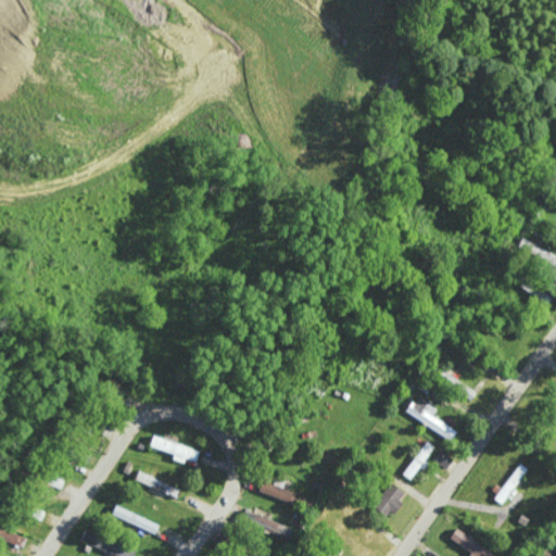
[(555,254),(522,238),(517,248),(555,266),(555,254)]
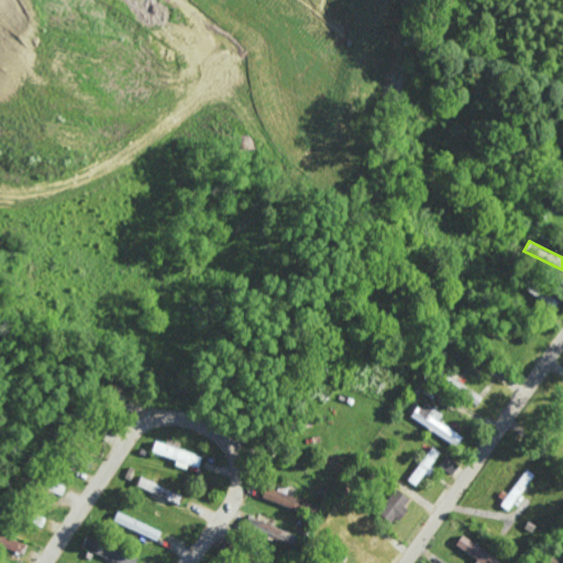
[(438,420),(442,414),(422,400),(411,417),(455,446),(462,437),(438,420)]
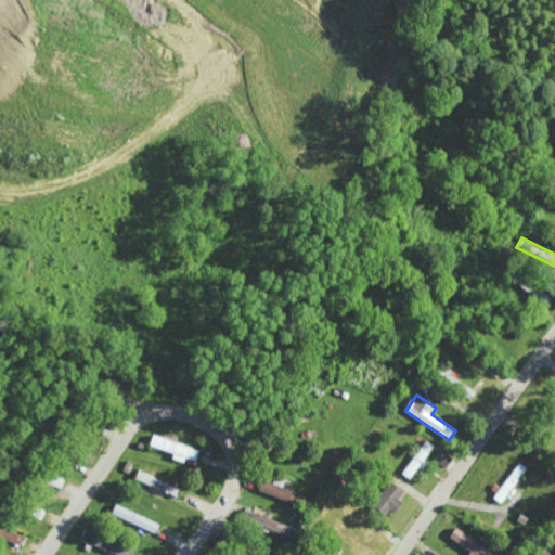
[(173,452),(172,459),(184,462),(184,459),(196,461),(198,448),(167,440),(167,437),(152,434),(150,447),(173,452)]
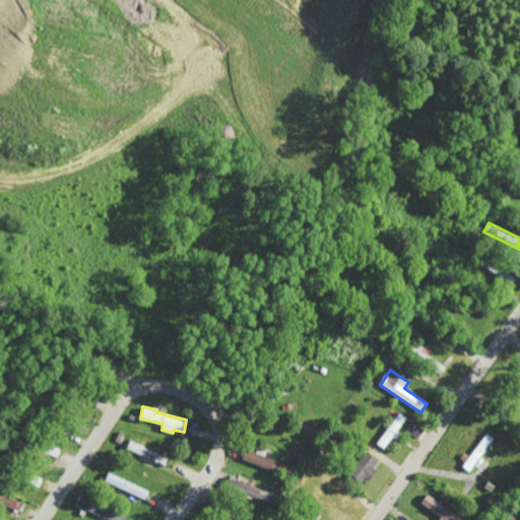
[(392,436),(393,437),(406,418),(398,412),(377,444),(383,448),(392,436)]
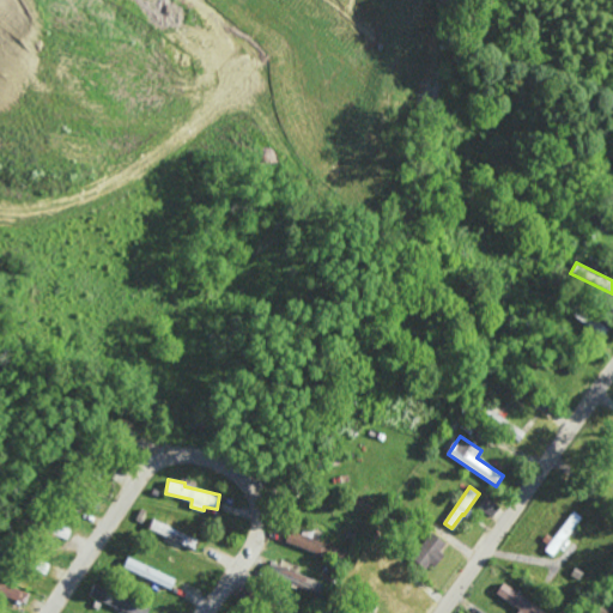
[(491,517),(501,505),(486,495),(477,507),(491,517)]
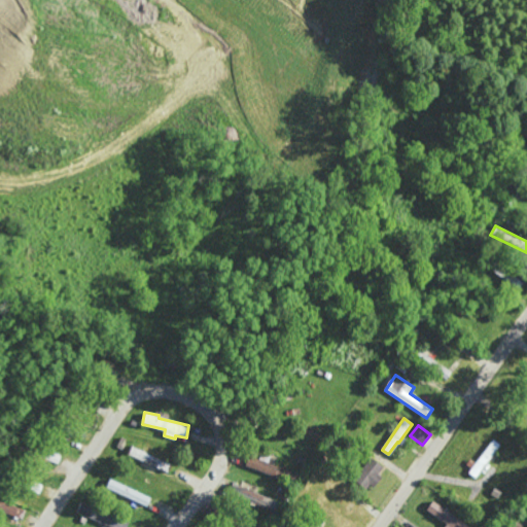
[(468,472),(475,478),(499,445),(492,440),(468,472)]
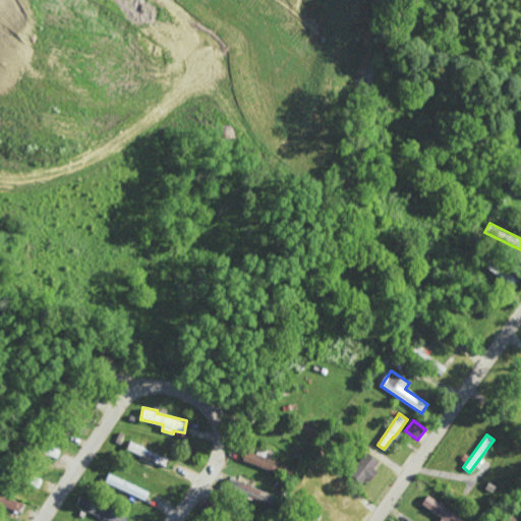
[(294,468),(245,450),(241,460),(290,478),(294,468)]
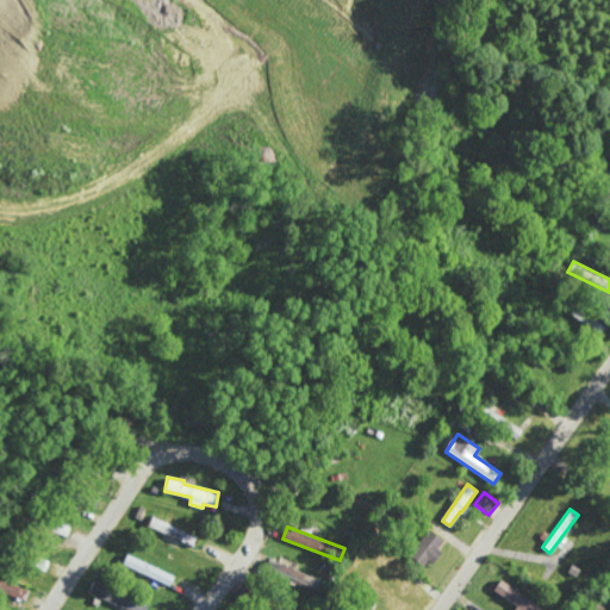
[(444,543),(429,529),(408,554),(424,567),(444,543)]
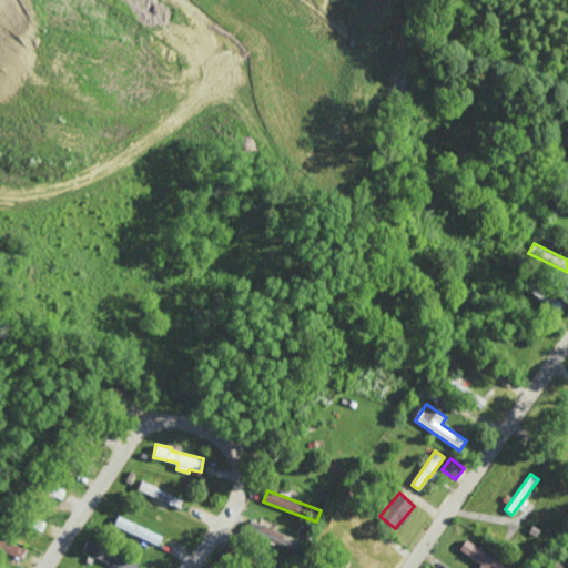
[(113,526),(159,545),(162,536),(118,516),(113,526)]
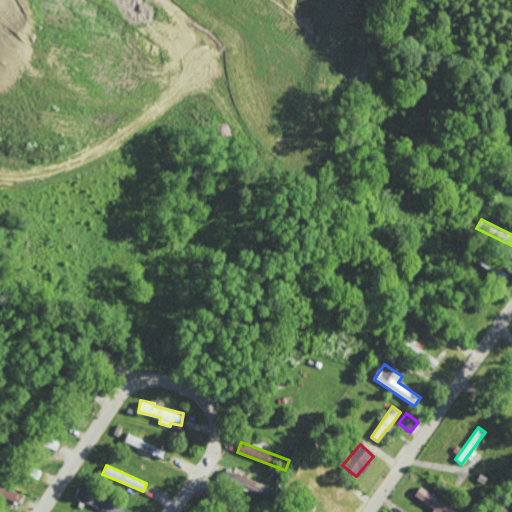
[(221,480),(266,496),(270,486),(225,470),(221,480)]
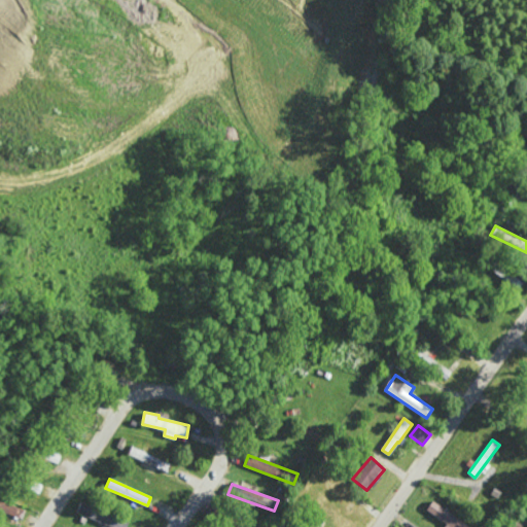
[(0,515),(18,523),(24,508),(0,498),(0,515)]
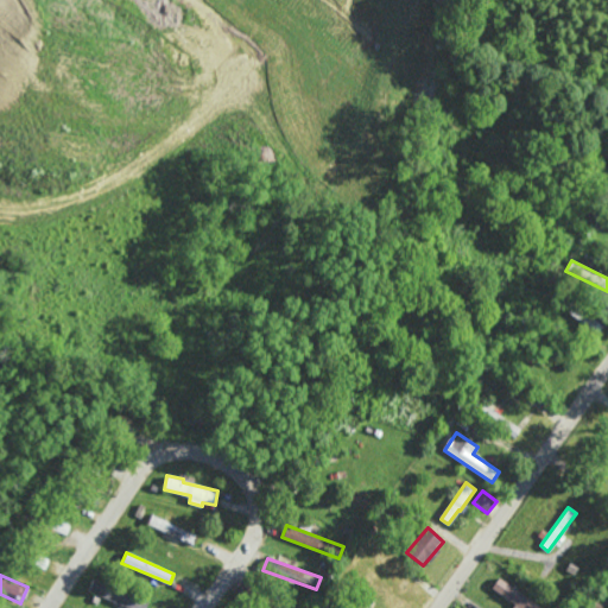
[(128,607),(145,607),(149,601),(93,578),(88,591),(128,607)]
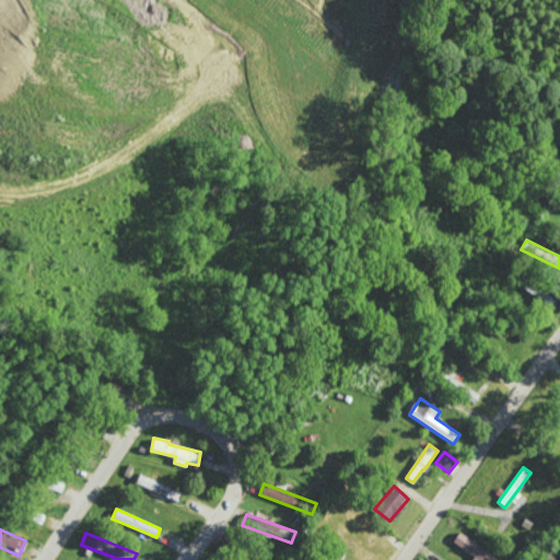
[(475,556),(471,559),(503,559),(458,534),(453,543),(475,556)]
